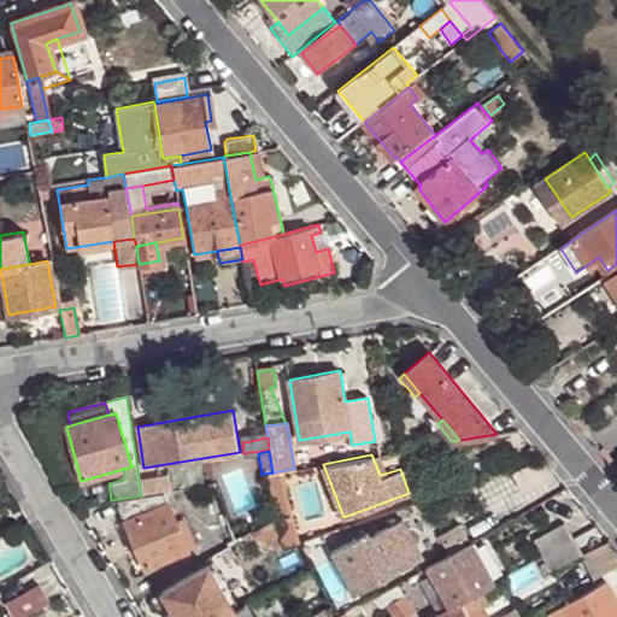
[(385,474),(377,454),(371,454),(380,475),(385,474)]
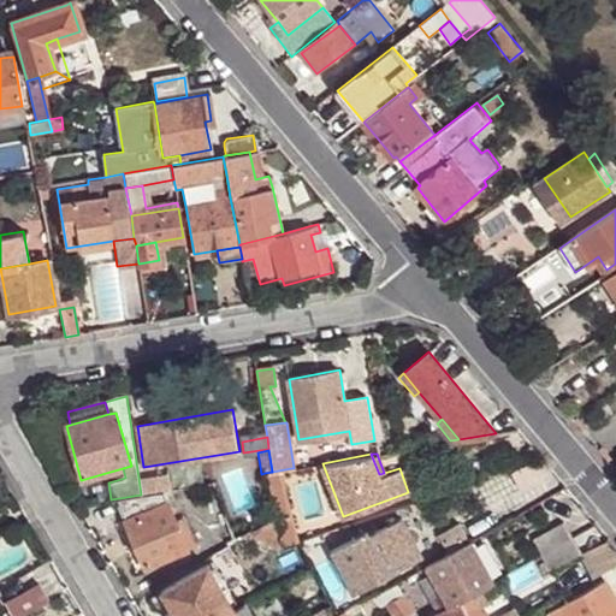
[(400,468),(408,492),(416,490),(408,466),(400,468)]
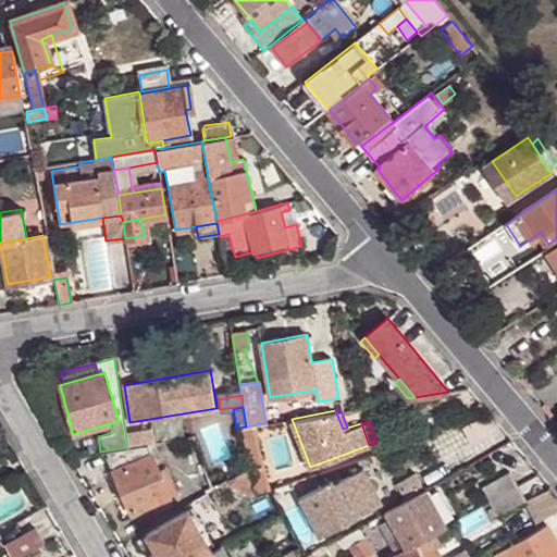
[(265,435),(263,423),(246,426),(239,428),(250,471),(255,492),(268,489),(255,436),(265,435)]
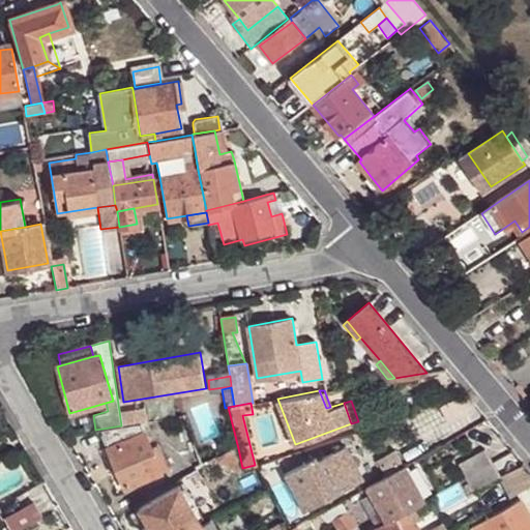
[(139,409),(119,411),(121,425),(141,422),(139,409)]
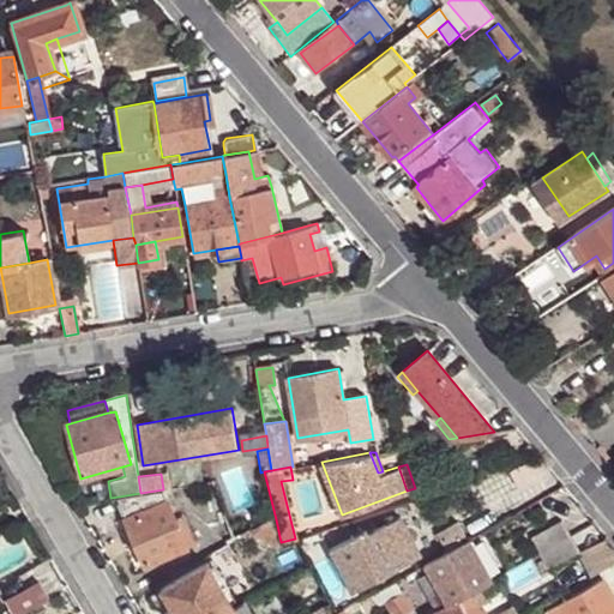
[(168,500),(163,489),(140,493),(119,497),(126,518),(168,500)]
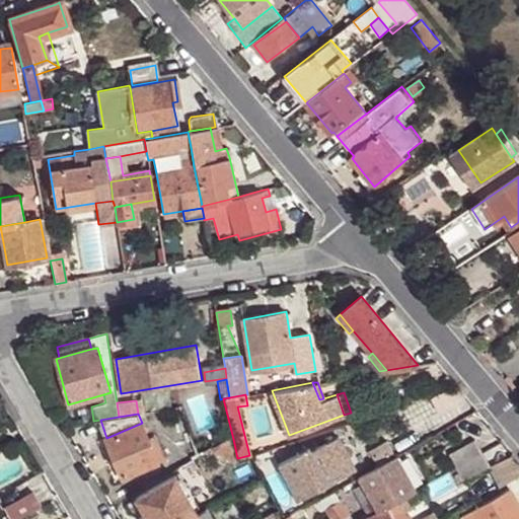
[(355,420),(347,423),(349,431),(358,429),(355,420)]
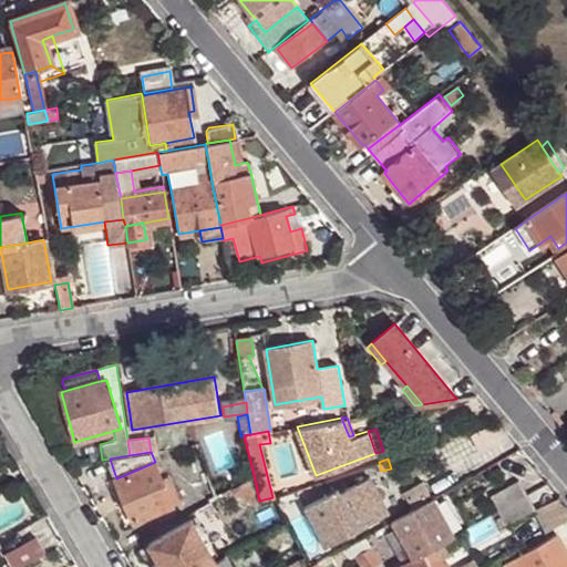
[(163,482),(155,462),(116,478),(133,523),(174,506),(163,482)]
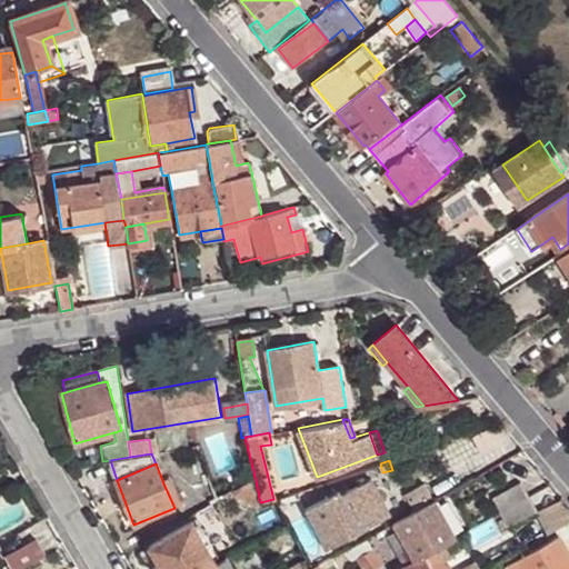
[(163,483),(175,508),(182,505),(171,479),(163,483)]
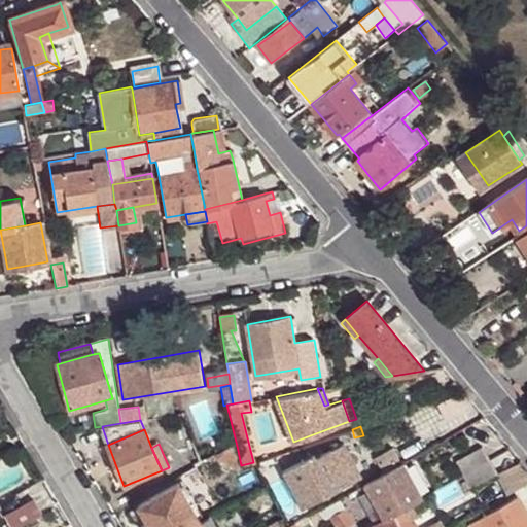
[(195,467),(202,463),(195,445),(194,444),(186,447),(195,467)]
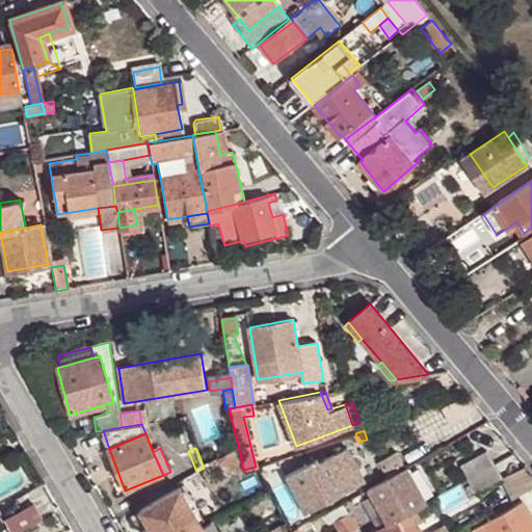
[(318,456),(285,473),(303,510),(360,483),(342,449),(320,460),(318,456)]
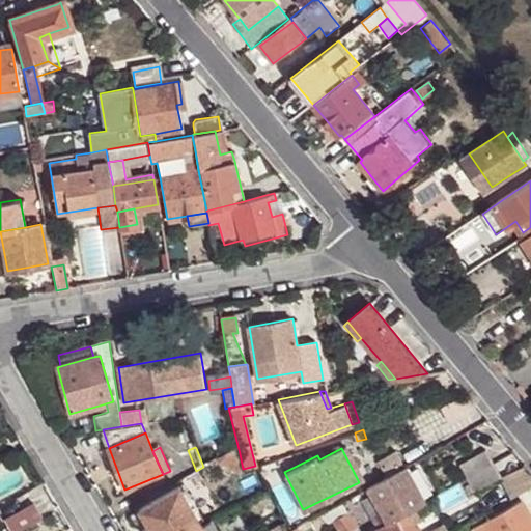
[(386,475),(407,465),(397,448),(378,459),(386,475)]
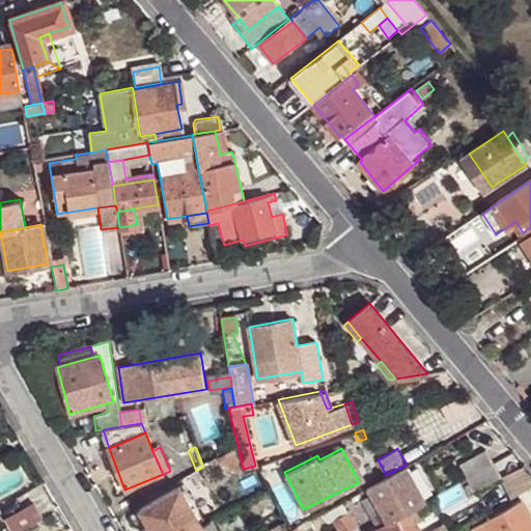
[(485,448),(457,462),(466,477),(494,463),(485,448)]
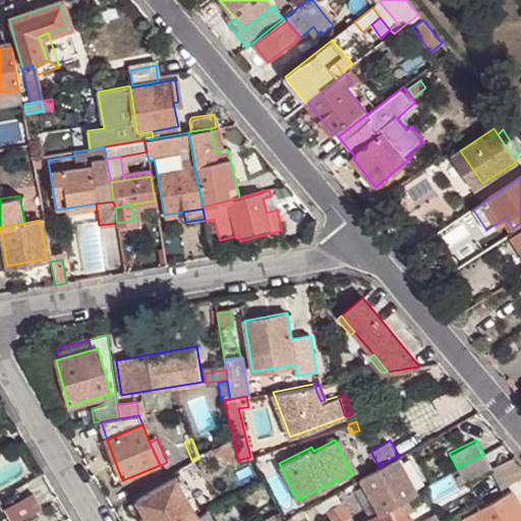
[(235,462),(238,460),(234,441),(213,452),(215,455),(235,462)]
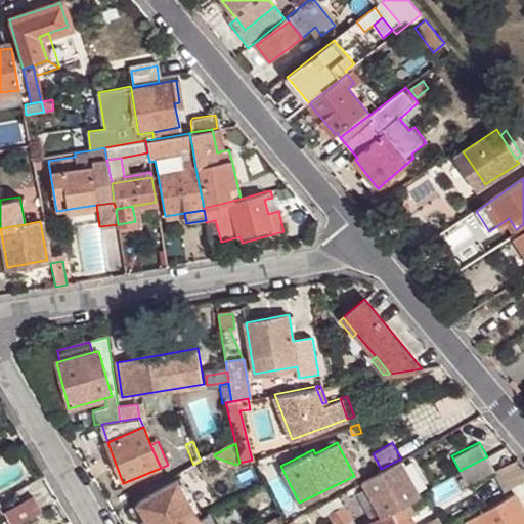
[(493,469),(487,456),(460,471),(467,483),(493,469)]
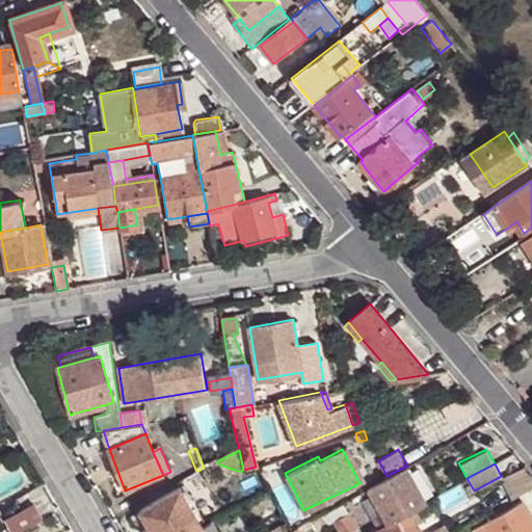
[(256,467),(243,470),(248,481),(262,477),(258,466),(256,467)]
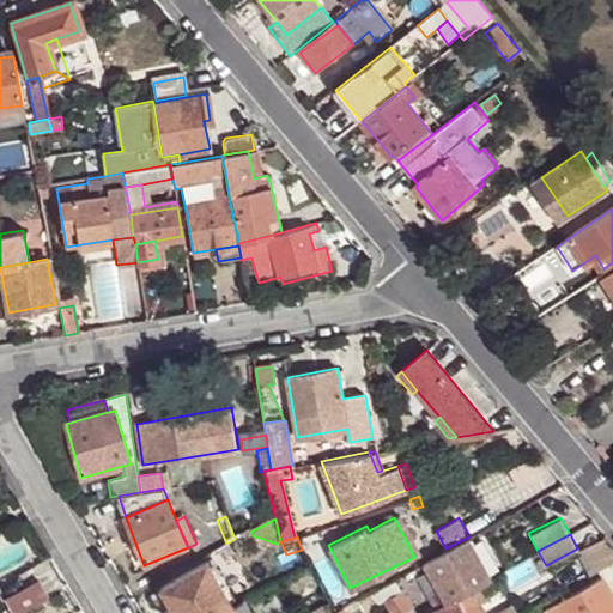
[(445,548),(424,562),(445,601),(468,589),(491,576),(469,536),(445,548)]
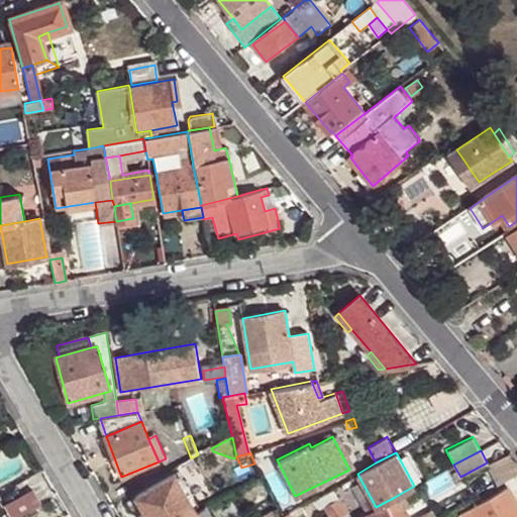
[(516,458),(512,452),(488,466),(498,485),(516,474),(516,458)]
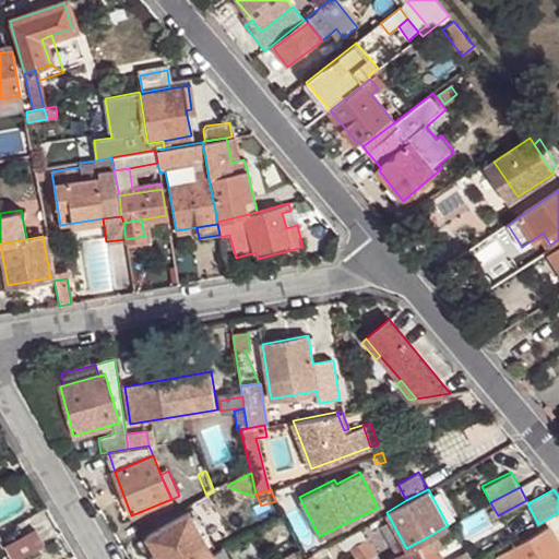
[(195,558),(212,550),(189,511),(146,536),(146,537),(149,543),(158,558),(195,558)]
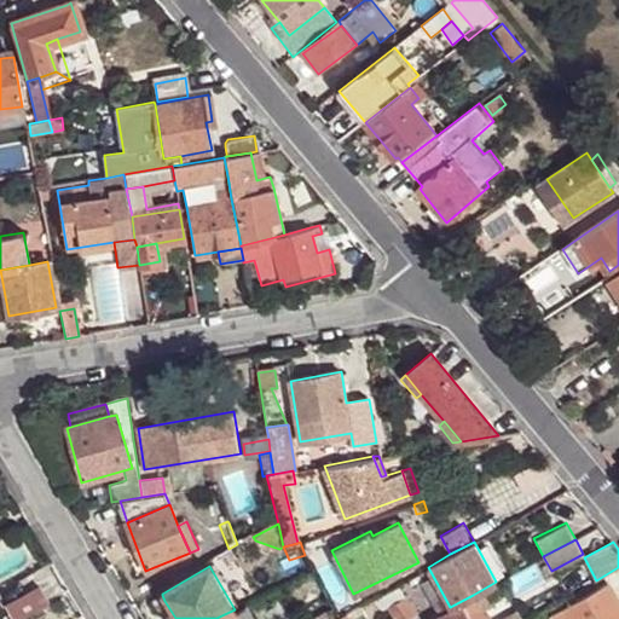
[(618,618),(618,603),(607,582),(565,606),(572,618),(618,618)]
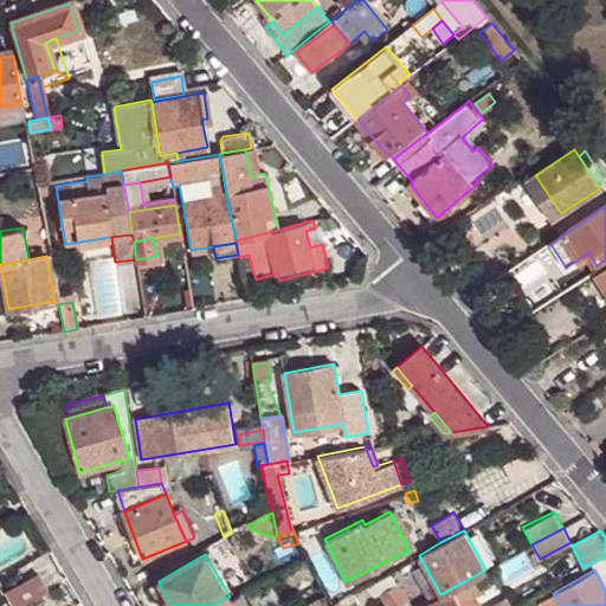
[(381,605),(412,605),(389,571),(365,586),(381,605)]
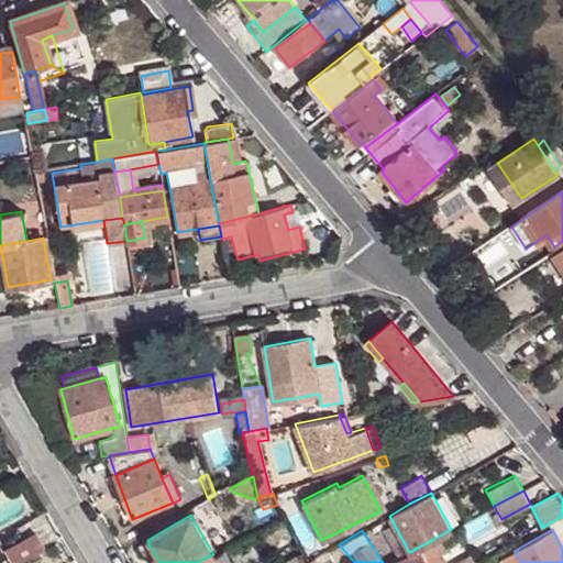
[(35,534),(7,552),(12,562),(22,562),(44,550),(35,534)]
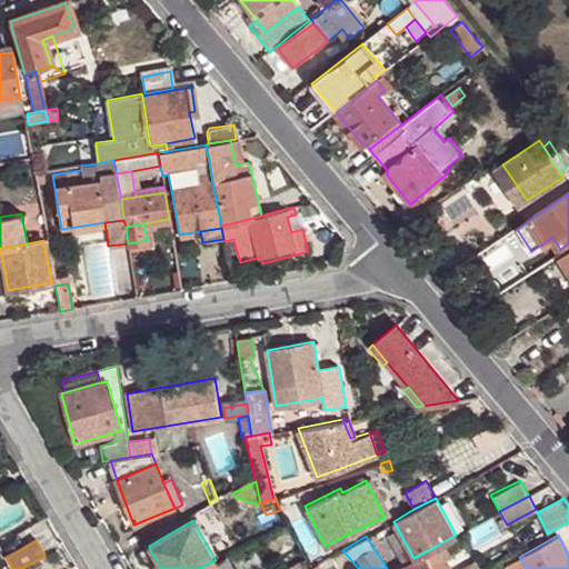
[(151,552),(149,547),(139,552),(142,558),(151,552)]
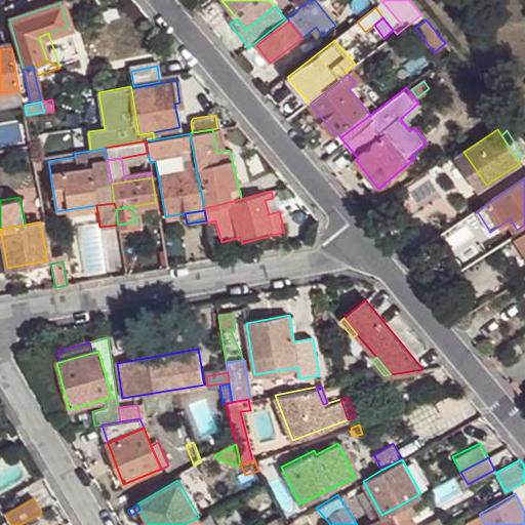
[(412,524),(411,521),(401,505),(381,515),(363,524),(412,524)]
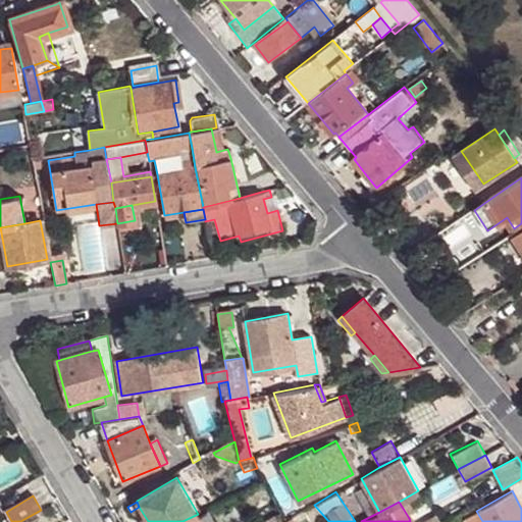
[(199,516),(202,521),(216,521),(210,511),(199,516)]
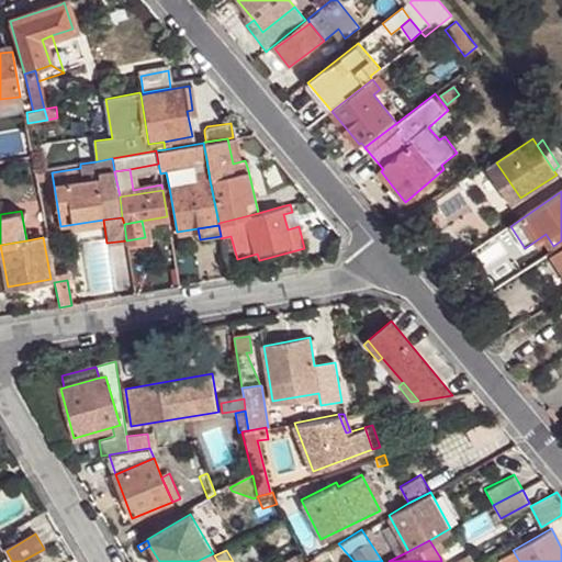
[(476,561),(471,550),(452,561),(476,561)]
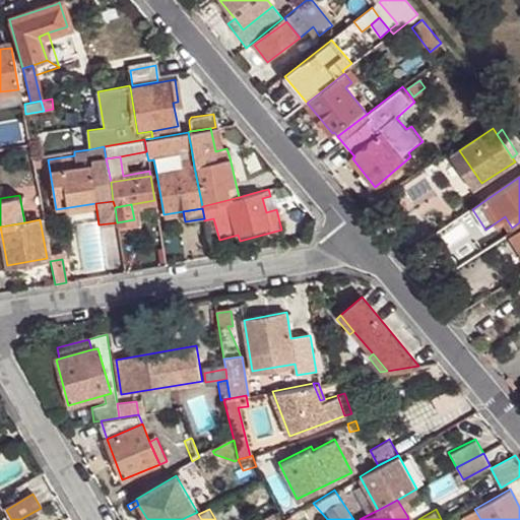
[(480,519),(474,509),(462,516),(464,519),(480,519)]
